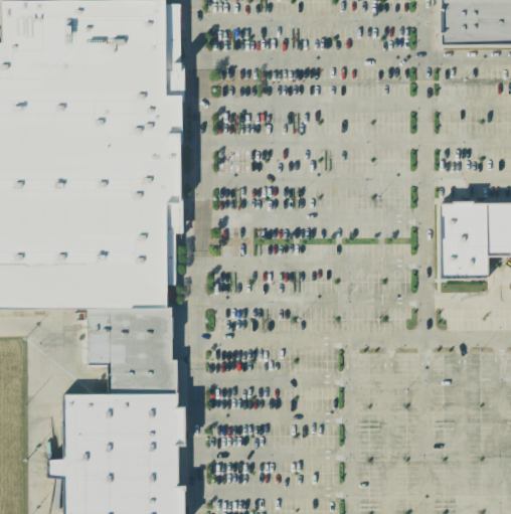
[(1,0),(1,62),(0,62),(0,307),(102,307),(167,306),(167,284),(182,284),(181,2),(166,2),(166,0),(1,0)]
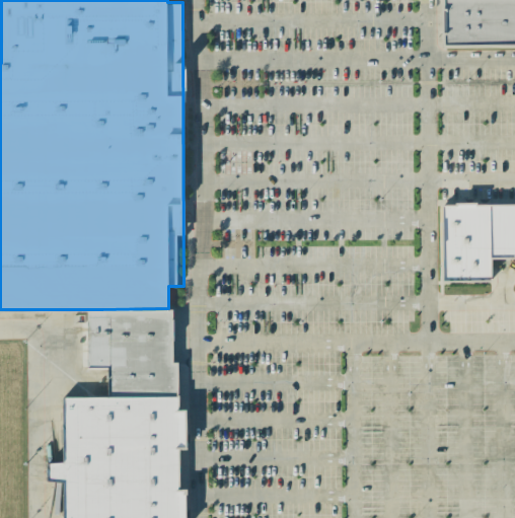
[(445,0),(514,0),(514,47),(445,47),(445,0)]
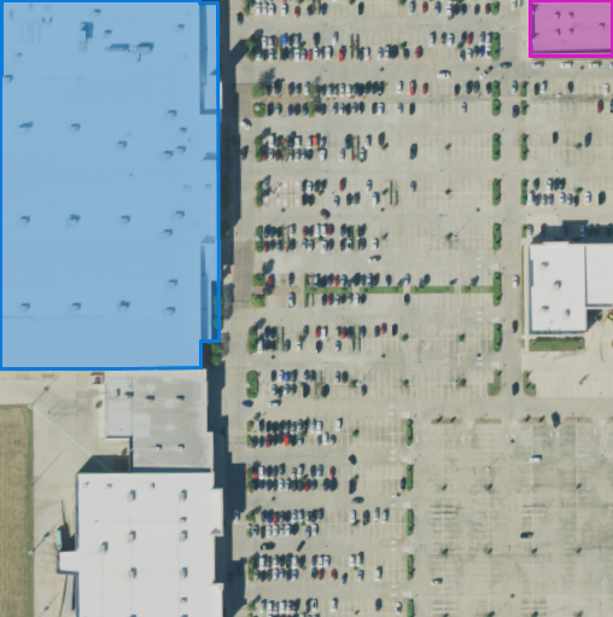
[(527,244),(612,243),(612,306),(587,306),(587,333),(527,335),(527,244)]
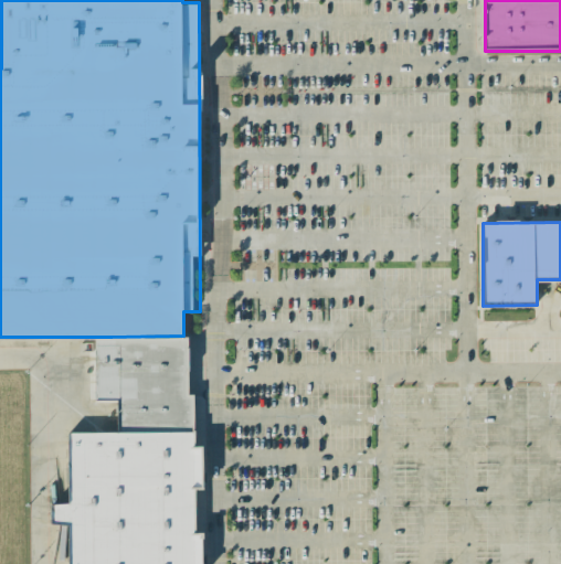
[(183,336),(190,336),(190,396),(197,396),(197,432),(120,432),(120,380),(112,380),(112,337),(183,336)]
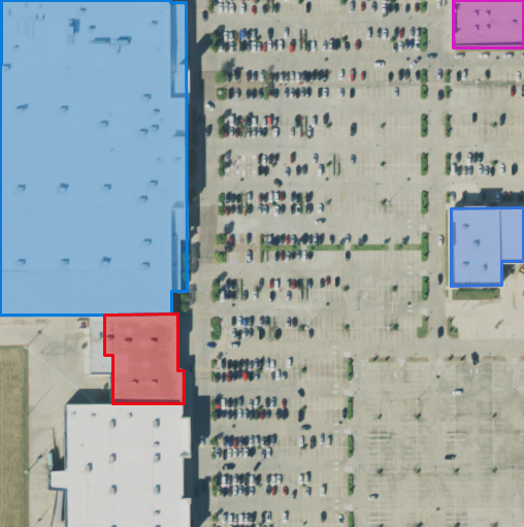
[(184,403),(184,417),(191,417),(191,457),(186,457),(186,497),(191,497),(191,526),(68,526),(68,491),(48,491),(48,471),(67,471),(66,404),(112,403),(184,403)]
